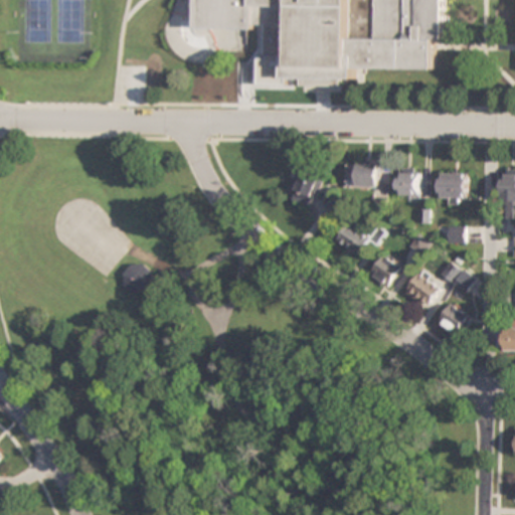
[(349,80),(349,76),(349,58),(350,37),(350,0),(189,0),(189,28),(244,29),(244,23),(258,23),(259,90),(292,90),(292,86),(332,86),(332,79),(349,80)]
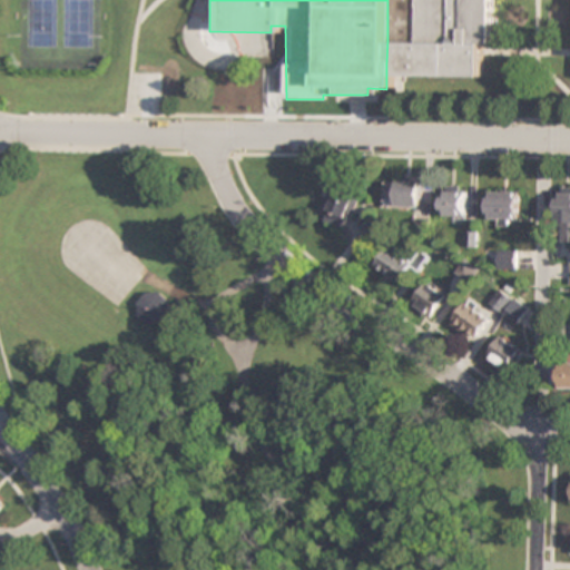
[(569,0),(484,0),(484,45),(477,45),(477,76),(405,76),(405,85),(386,85),(386,65),(387,41),(411,41),(411,0),(569,0)]
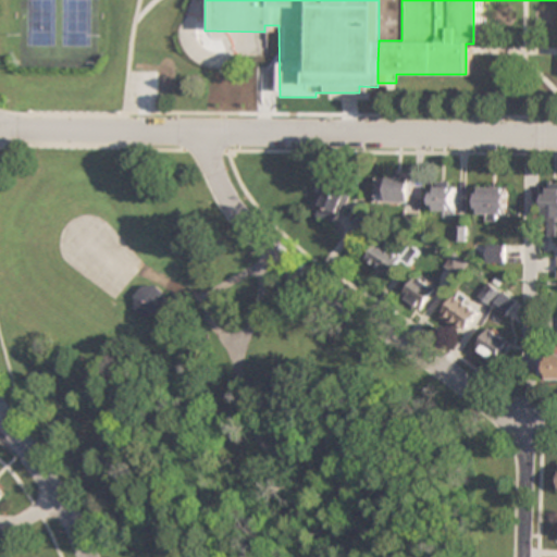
[(412,177),(378,177),(378,202),(412,202),(412,177)]
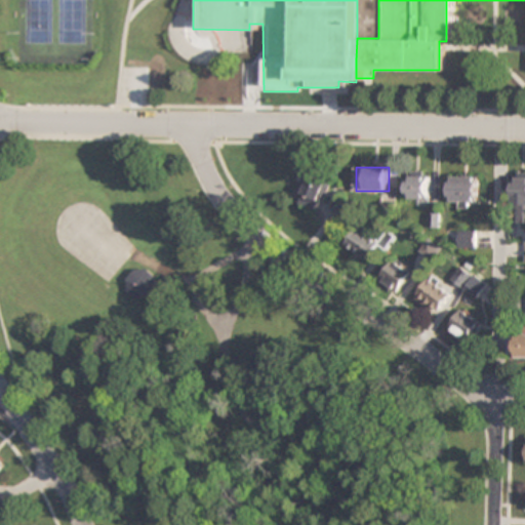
[(430,171),(409,171),(409,200),(430,200),(430,171)]
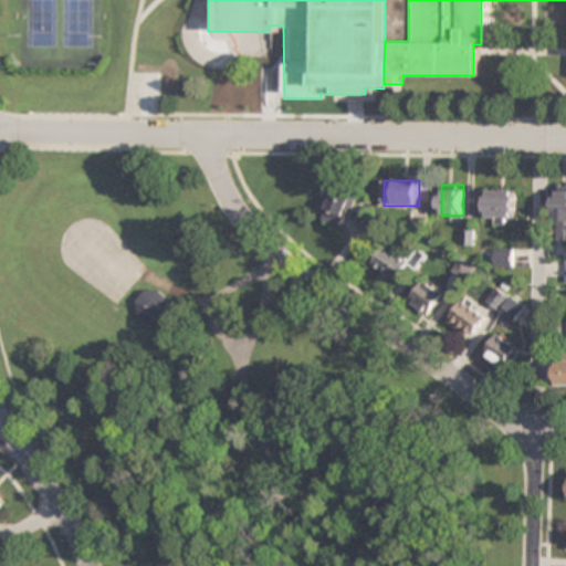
[(357,194),(332,186),(321,218),(347,227),(357,194)]
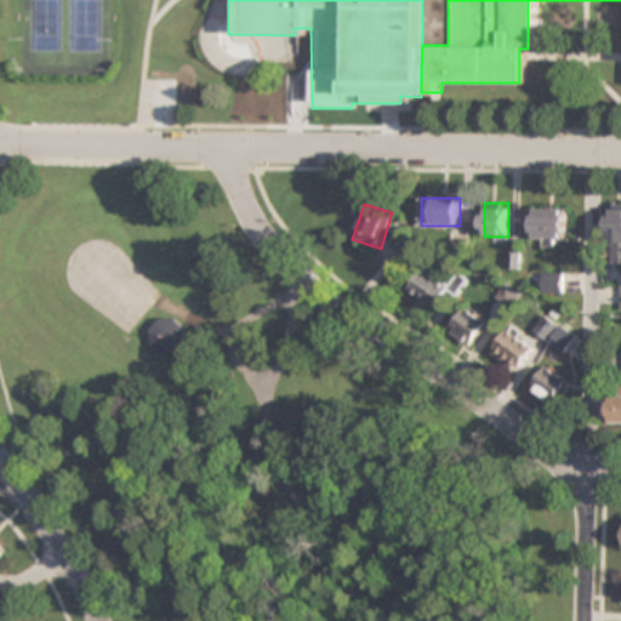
[(620,204),(610,205),(610,263),(620,263),(620,204)]
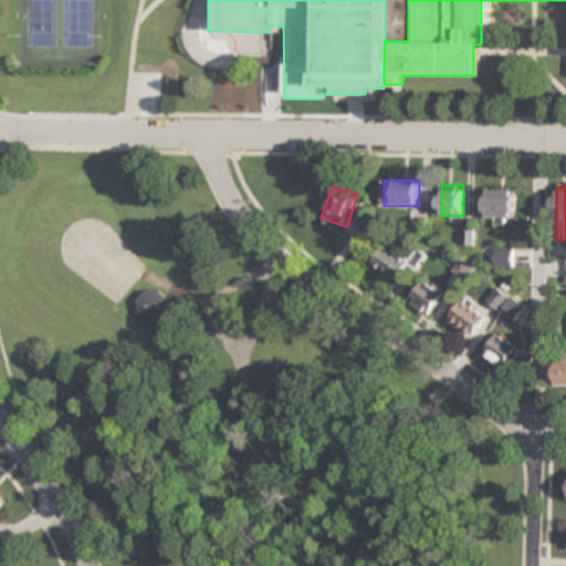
[(516,190),(488,190),(488,222),(516,222),(516,190)]
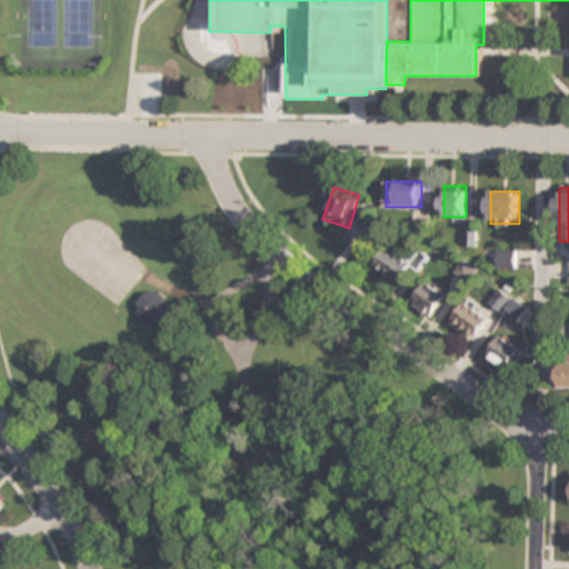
[(517,269),(517,251),(498,251),(498,269),(517,269)]
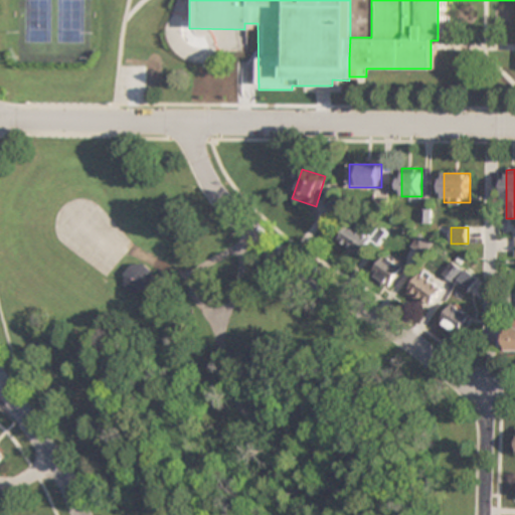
[(390,288),(404,267),(387,254),(373,276),(390,288)]
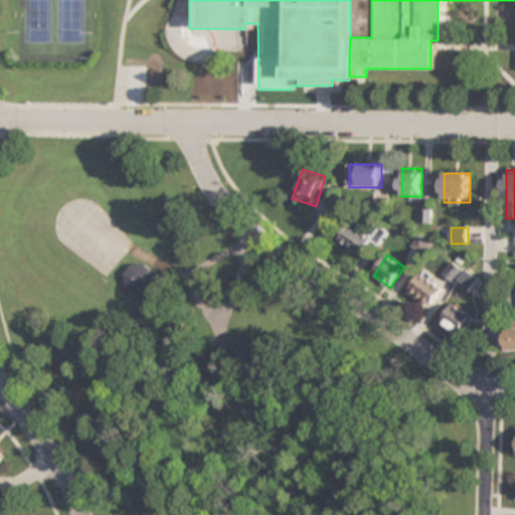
[(141,299),(159,280),(140,261),(121,280),(141,299)]
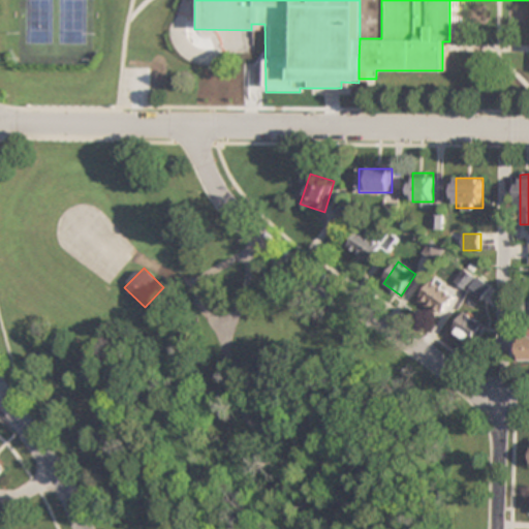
[(480,301),(491,287),(465,268),(455,281),(480,301)]
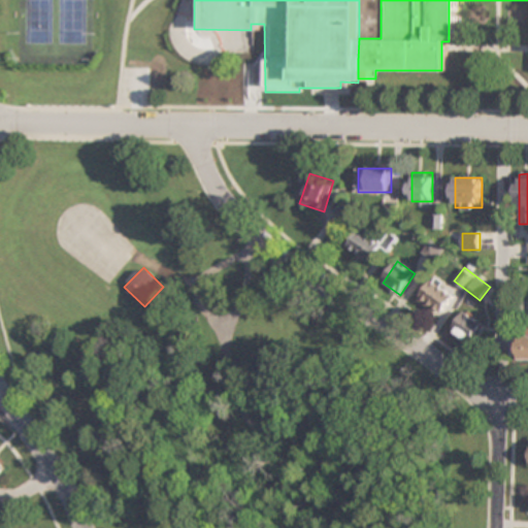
[(457,295),(433,279),(419,301),(441,317),(457,295)]
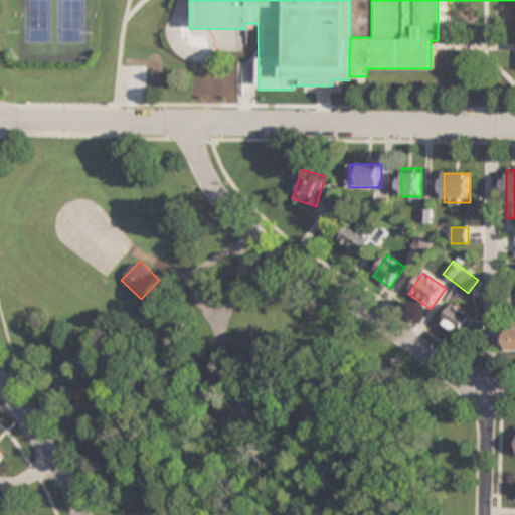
[(440,326),(459,338),(473,317),(455,304),(440,326)]
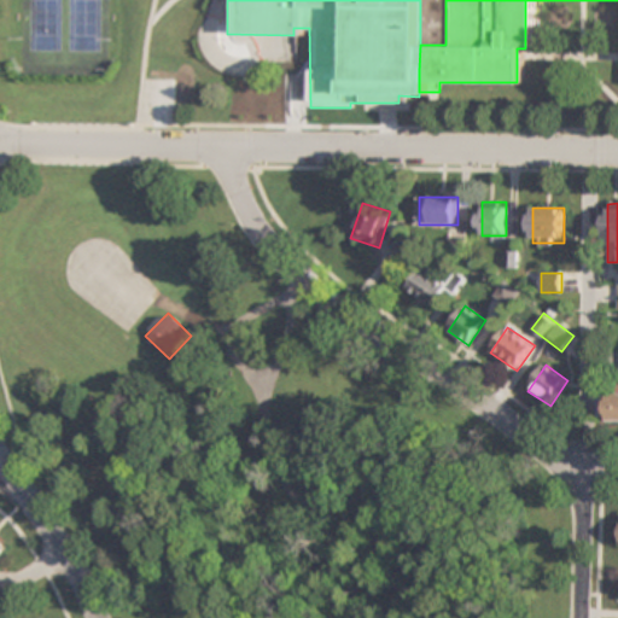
[(617,421),(617,394),(607,394),(607,421),(617,421)]
